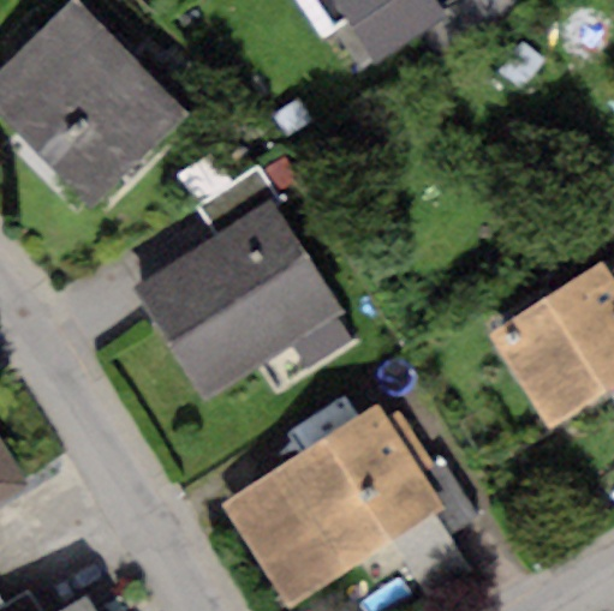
[(72,0),(0,70),(0,111),(93,207),(188,115),(75,0),(72,0)]
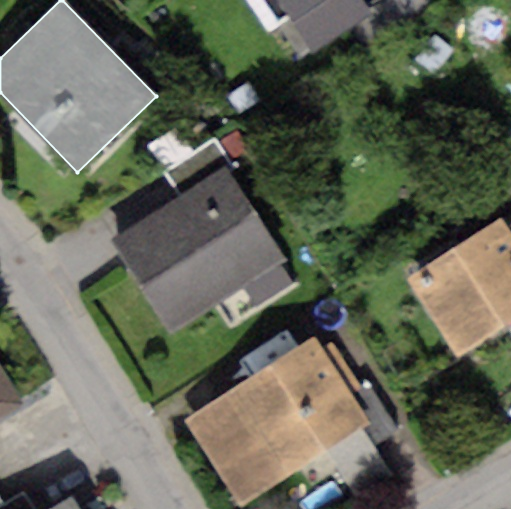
[(281,0),(294,18),(321,0),(281,0)]
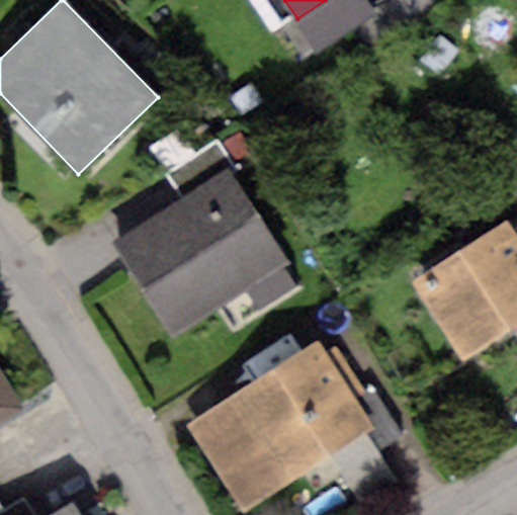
[(325,0),(297,18),(317,48),(371,11),(364,0),(325,0)]
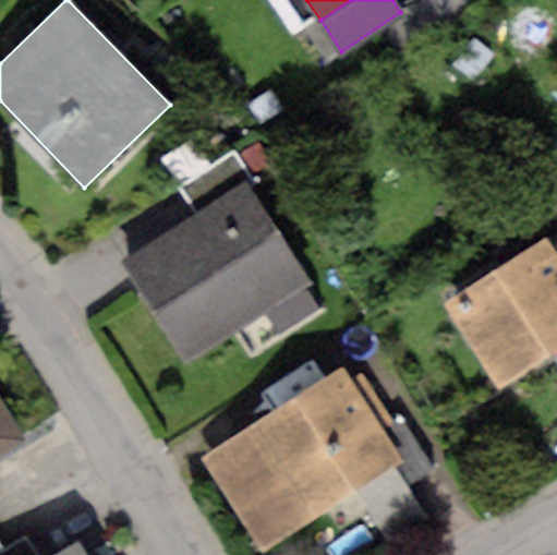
[(234,144),(172,181),(194,216),(247,184),(255,179),(234,144)]
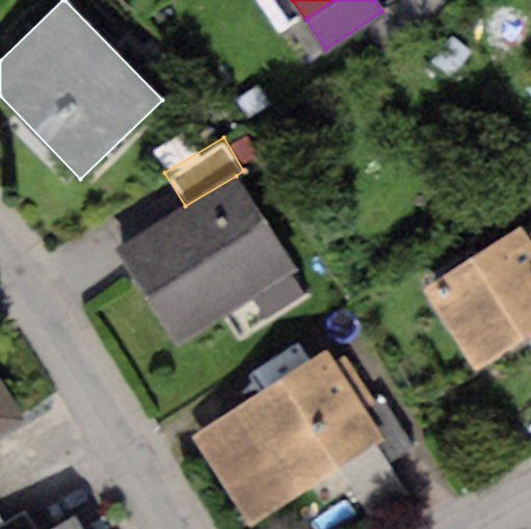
[(185,206),(115,248),(174,344),(294,270),(236,176),(185,206)]
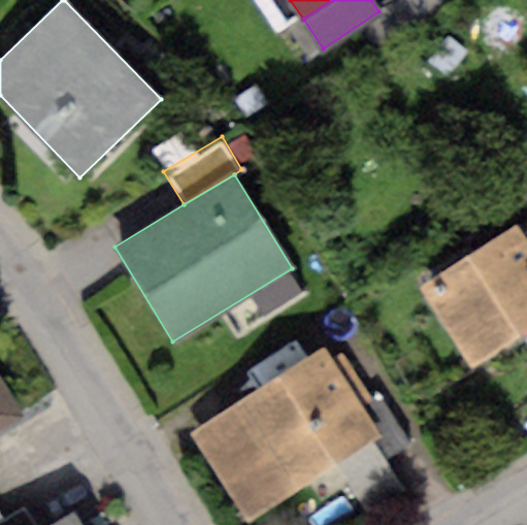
[(526,240),(517,224),(419,286),(469,365),(525,330),(526,328),(526,240)]
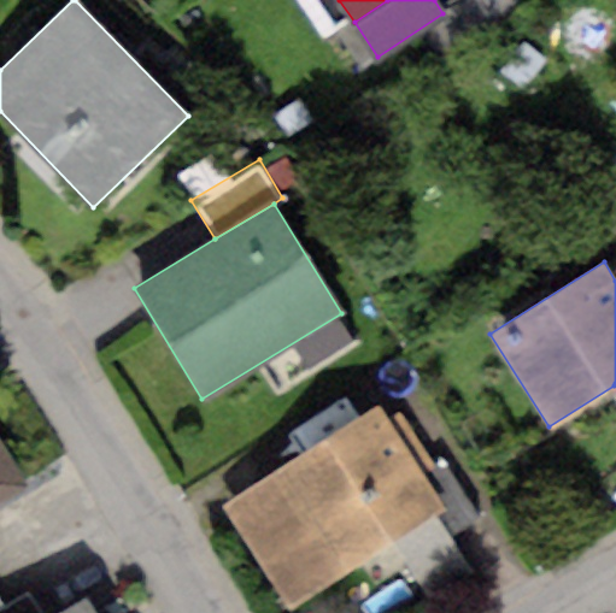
[(371,407),(220,502),(285,606),(394,538),(436,512),(371,407)]
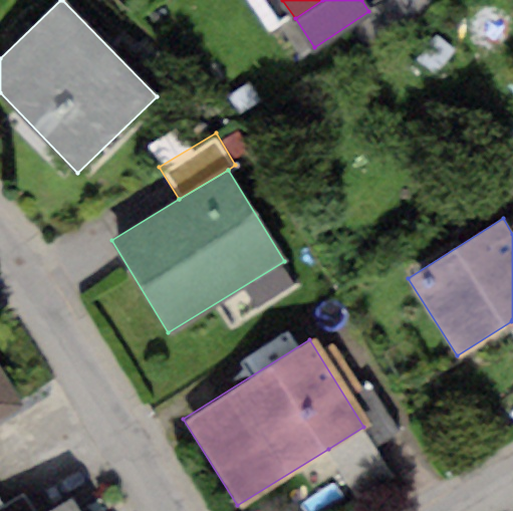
[(0,417),(20,406),(0,371),(0,417)]
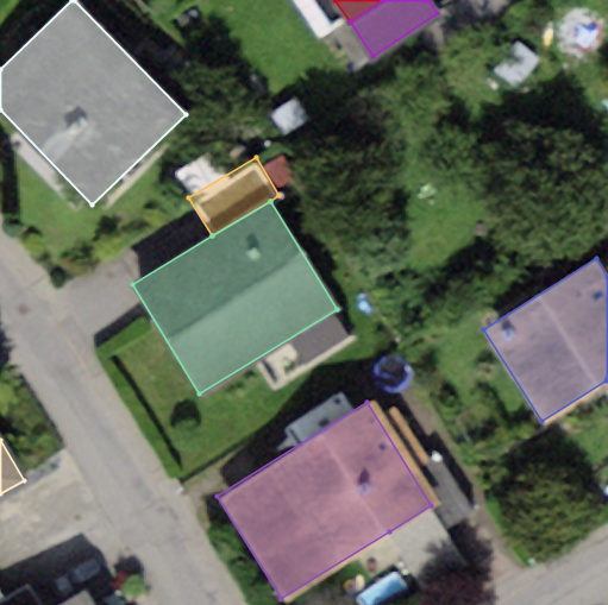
[(468,561),(431,505),(389,531),(426,588),(468,561)]
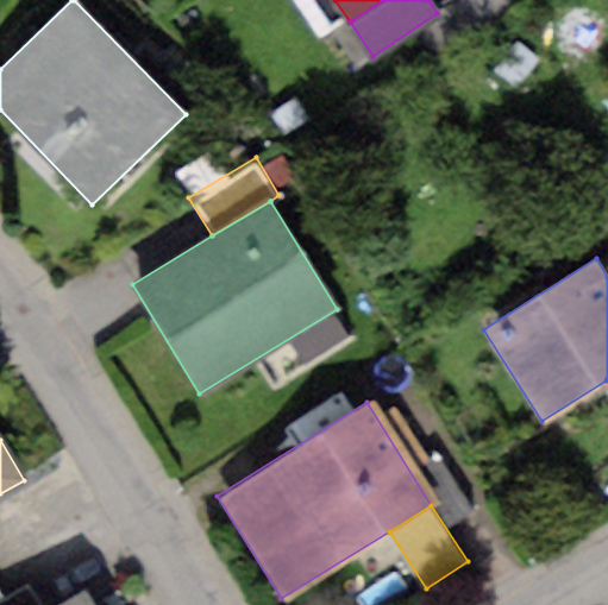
[(1,599),(0,599),(0,604),(51,604),(37,580),(1,599)]
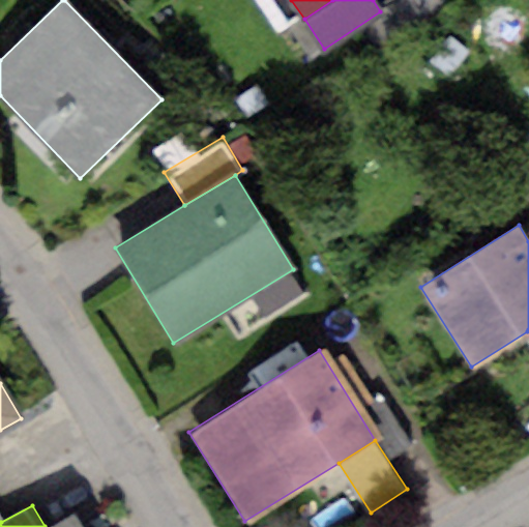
[(51,526),(81,526),(74,515),(51,526)]
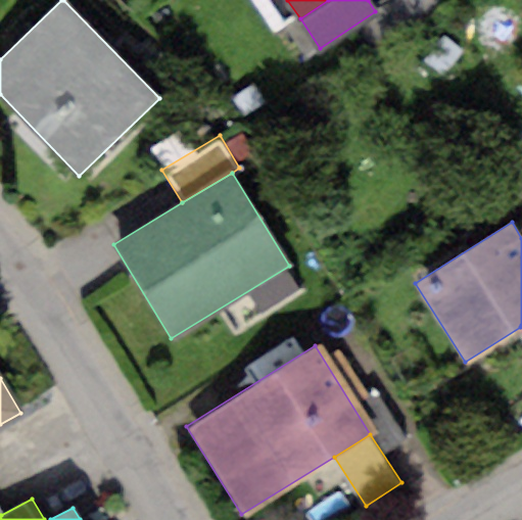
All buildings are outlined.
